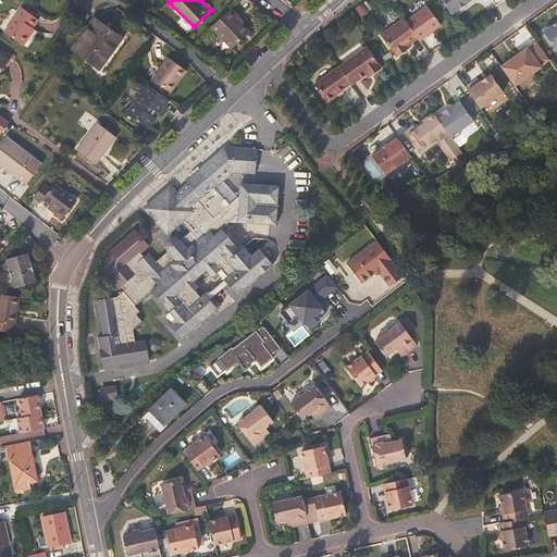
[(442,0),(452,14),(470,0),(442,0)]
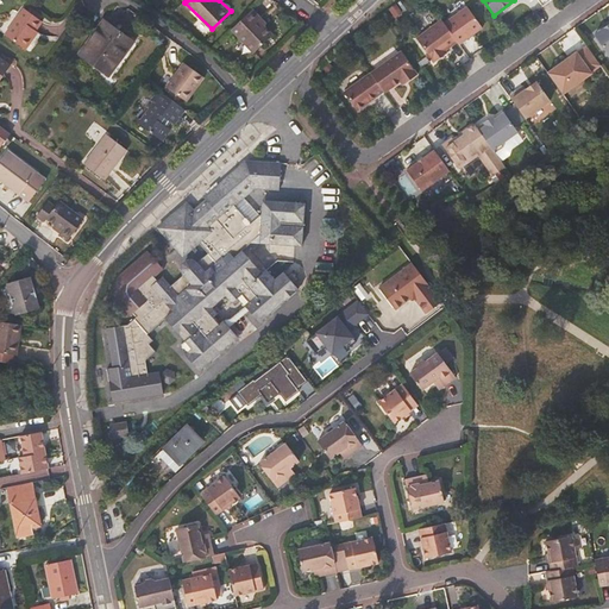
[(45,19),(25,5),(5,31),(26,46),(45,19)]
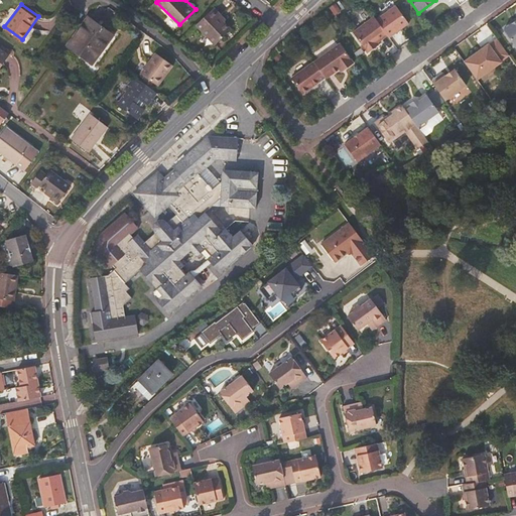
[(234,26),(215,5),(197,22),(216,42),(234,26)]
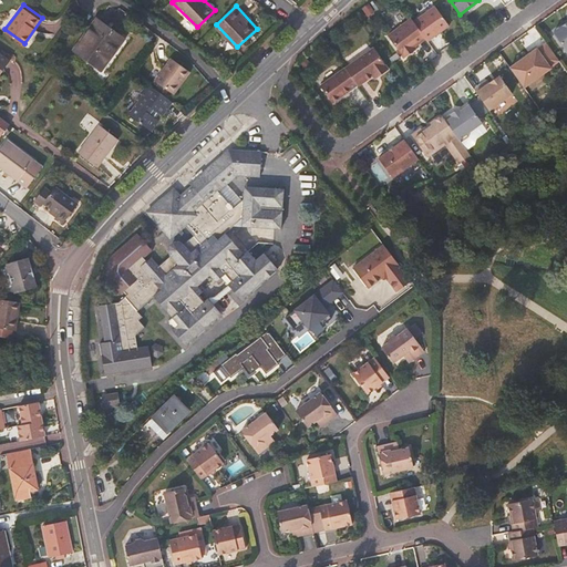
[(435,6),(414,21),(425,38),(426,39),(428,41),(450,26),(435,6)]
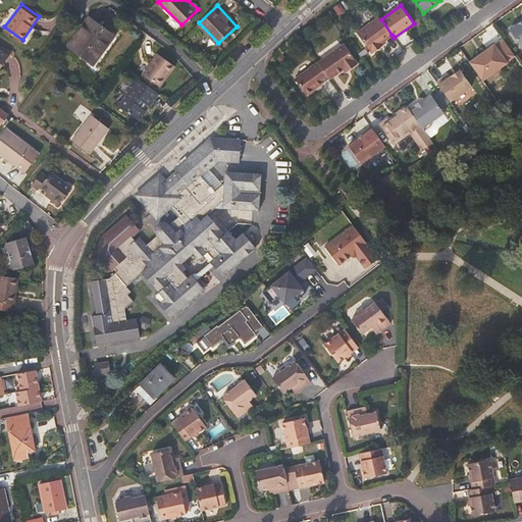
[(93,59),(115,31),(93,13),(70,42),(93,59)]
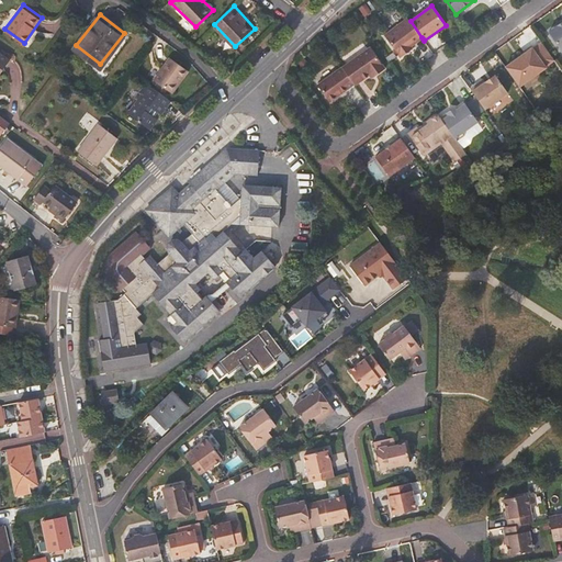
[(422,37),(408,19),(385,35),(401,57),(409,51),(407,48),(423,38),(422,37)]
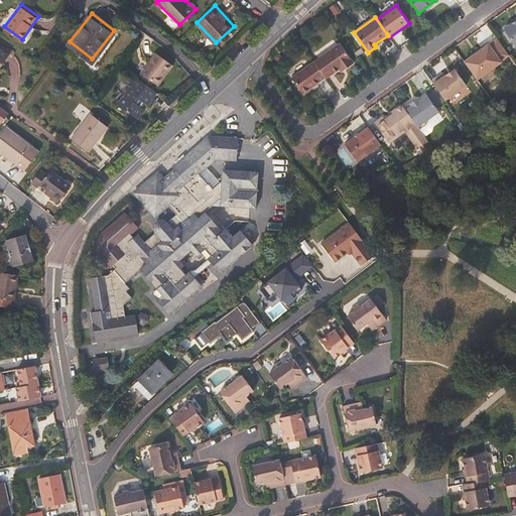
[(515,45),(515,17),(502,27),(515,46),(515,45)]
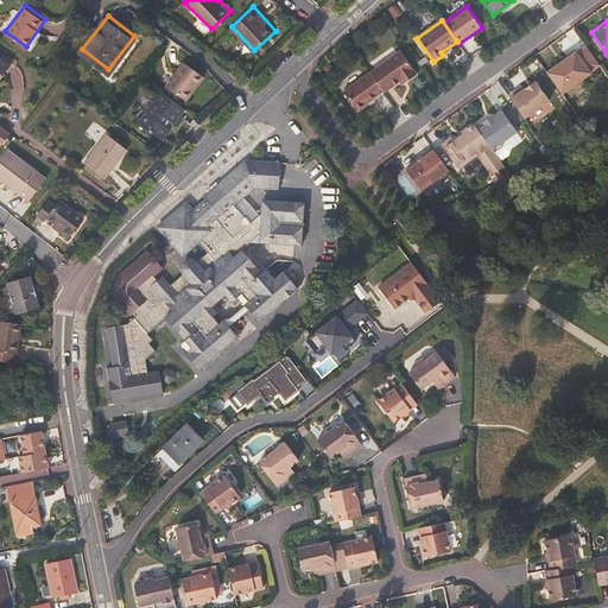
[(557,64),(546,73),(562,93),(590,73),(590,71),(600,64),(586,45),(576,52),(575,51),(565,59),(567,61),(559,67),(557,64)]
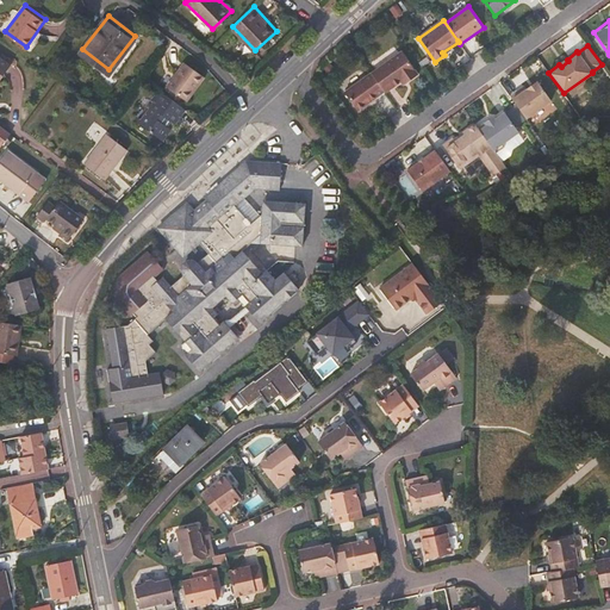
[(418,75),(402,51),(372,74),(385,92),(386,93),(402,81),(406,79),(409,82),(418,75)]
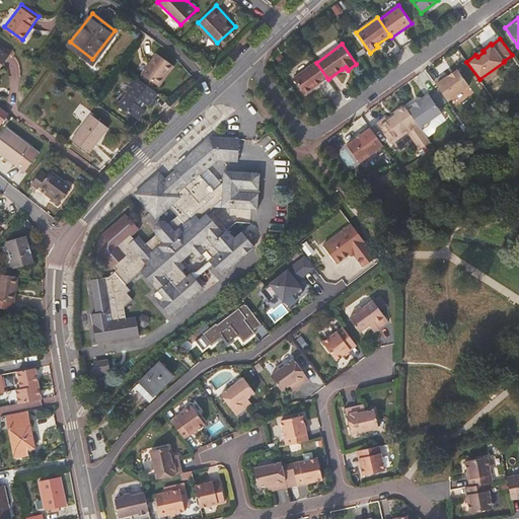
[(0,66),(10,52),(0,45),(0,66)]
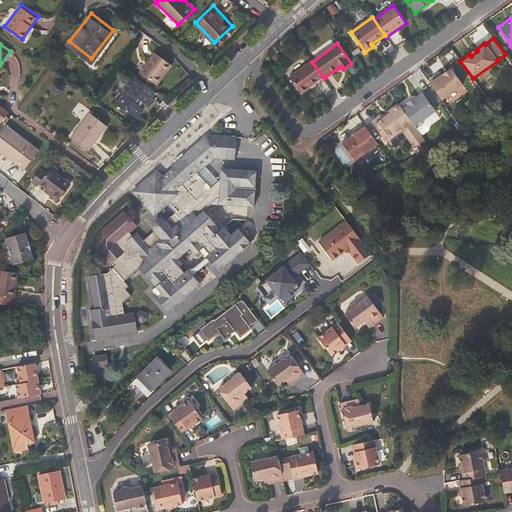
[(173,62),(155,49),(140,70),(158,83),(173,62)]
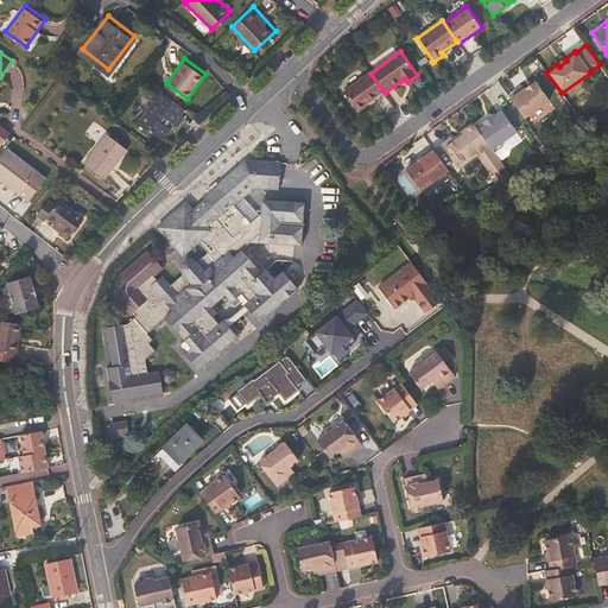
[(384,92),(371,74),(344,93),(358,109),(384,92)]
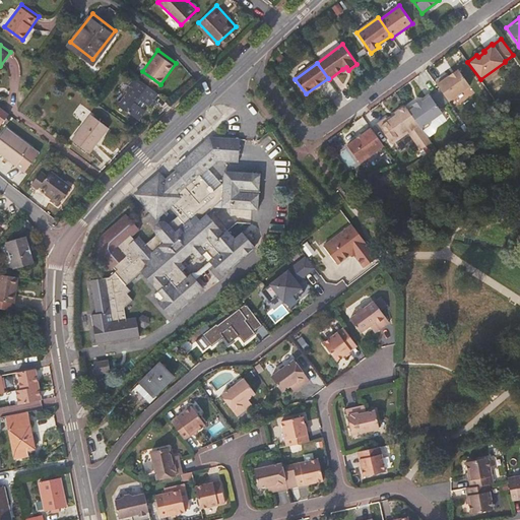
[(435,82),(449,101),(470,85),(458,69),(449,75),(444,79),(442,77),(435,82)]
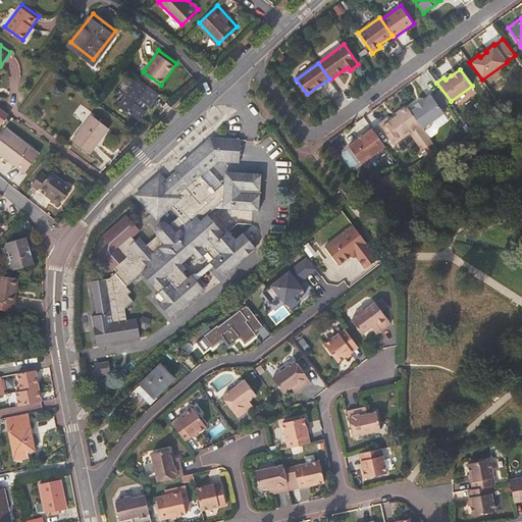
[(139,117),(158,92),(139,76),(118,102),(139,117)]
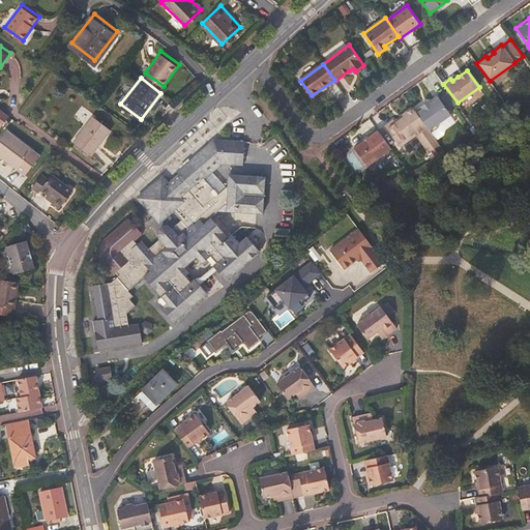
[(422,106),(415,111),(431,133),(438,127),(437,124),(450,114),(439,97),(431,104),(424,108),(422,106)]
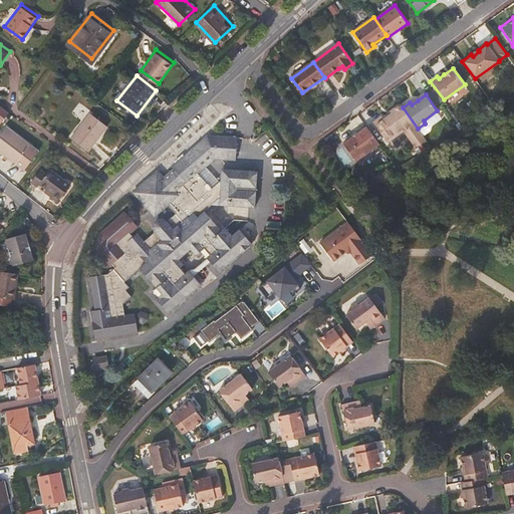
[(0,122),(1,122),(10,109),(0,101),(0,122)]
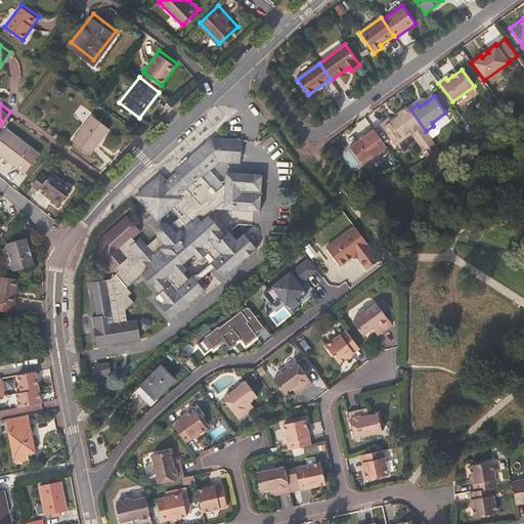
[(427,148),(435,143),(426,131),(410,110),(408,106),(398,114),(399,116),(392,121),(390,119),(390,118),(381,124),(395,144),(411,133),(420,143),(423,141),(427,148)]
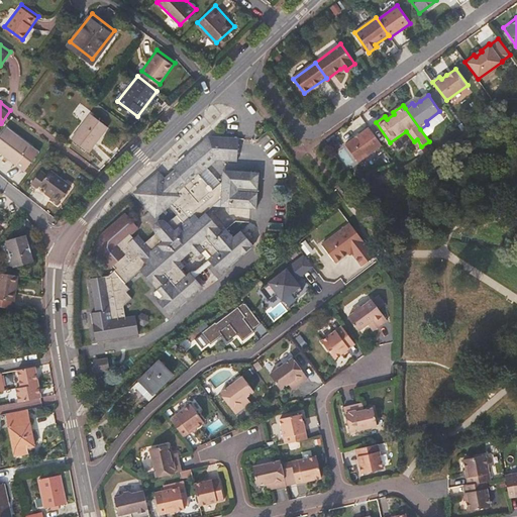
[(90,149),(108,125),(91,111),(72,136),(90,149)]
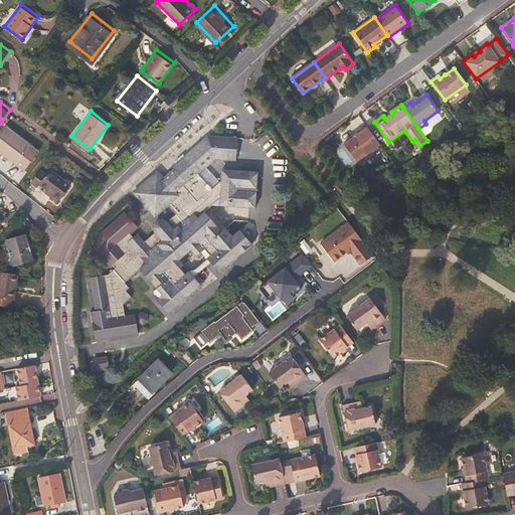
[(7,125),(0,134),(0,151),(24,169),(39,149),(7,125)]
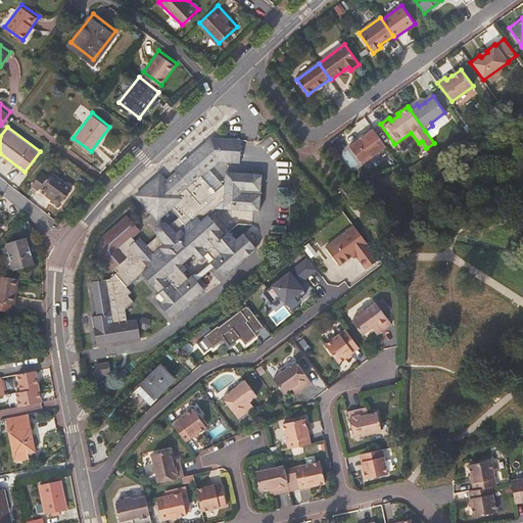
[(386,146),(374,129),(350,146),(363,163),(386,146)]
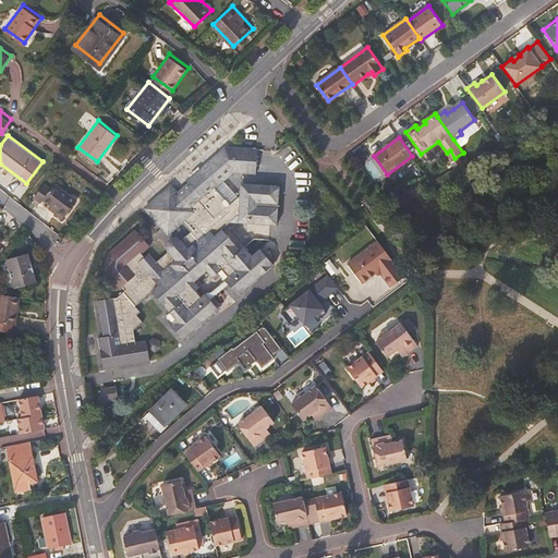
[(169,189),(143,211),(167,238),(180,226),(189,235),(180,244),(178,244),(168,253),(167,256),(157,266),(148,257),(144,261),(136,253),(145,245),(134,234),(109,257),(108,259),(106,263),(105,265),(104,268),(102,270),(101,274),(100,277),(100,280),(99,283),(99,287),(99,291),(99,295),(100,300),(101,304),(102,307),(105,311),(106,315),(117,327),(119,325),(122,328),(113,336),(94,341),(102,372),(147,360),(142,340),(132,343),(130,334),(140,324),(134,317),(137,314),(133,308),(148,293),(167,314),(162,317),(168,325),(166,327),(179,342),(215,312),(204,299),(201,295),(198,292),(196,293),(191,287),(195,283),(190,277),(202,267),(208,273),(214,268),(221,277),(226,275),(229,277),(225,281),(235,292),(270,262),(257,246),(249,254),(242,245),(238,249),(222,232),(218,227),(232,215),(227,207),(214,191),(231,176),(254,177),(255,152),(221,150),(184,183),(186,186),(174,196),(169,189)]
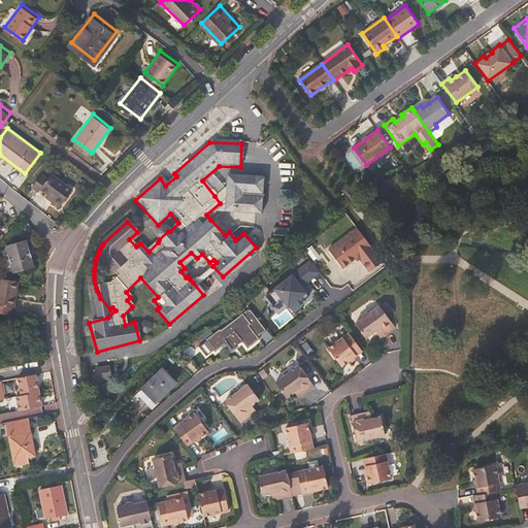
[(62,206),(75,187),(48,168),(34,188),(62,206)]
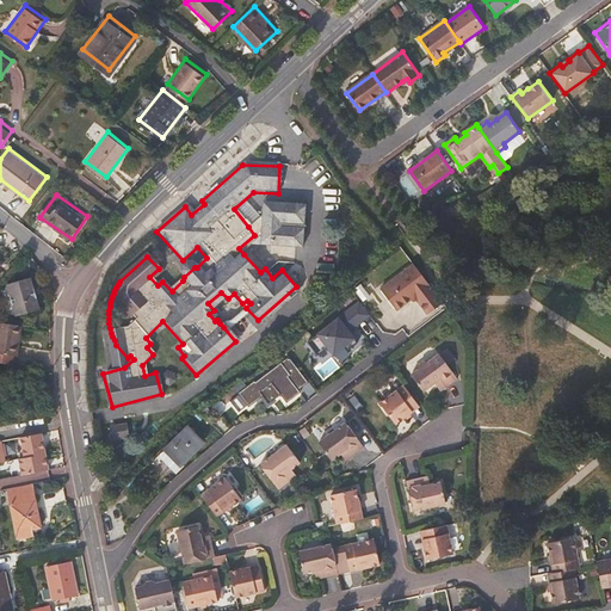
[(273,247),(302,248),(303,210),(261,209),(260,217),(260,230),(259,239),(259,241),(273,241),(273,247)]
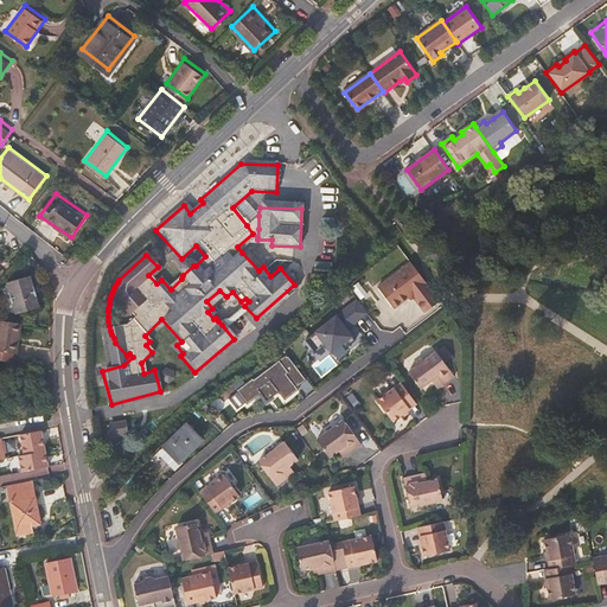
[(259,216),(247,225),(253,234),(237,247),(242,253),(257,246),(272,246),(272,240),(257,240),(257,237),(259,229),(259,216)]
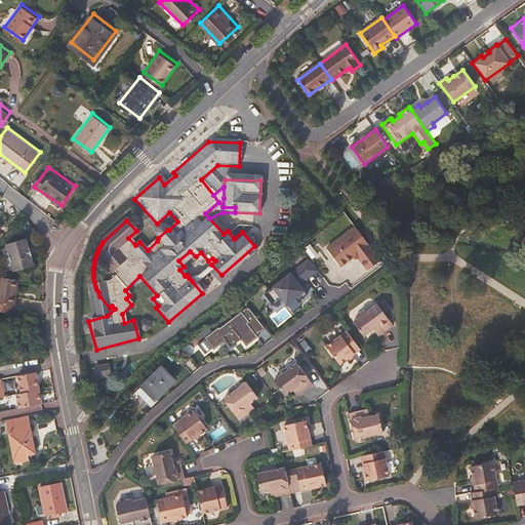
[(167,230),(169,230),(166,227),(154,236),(157,241),(158,238),(167,230)]
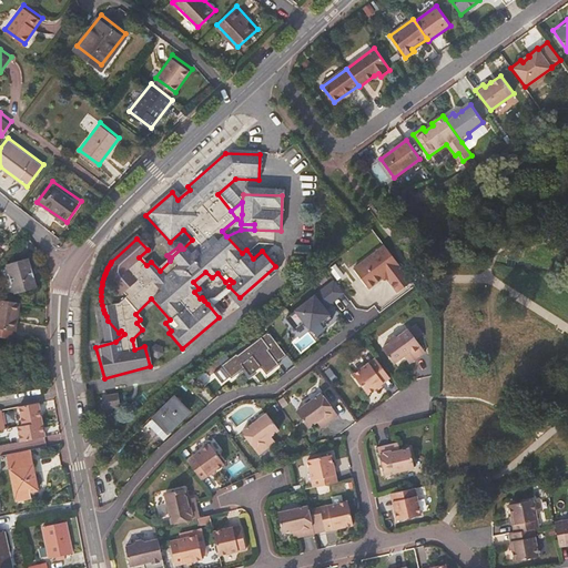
[(397,293),(412,282),(384,245),(353,270),(368,290),(381,280),(387,281),(397,293)]
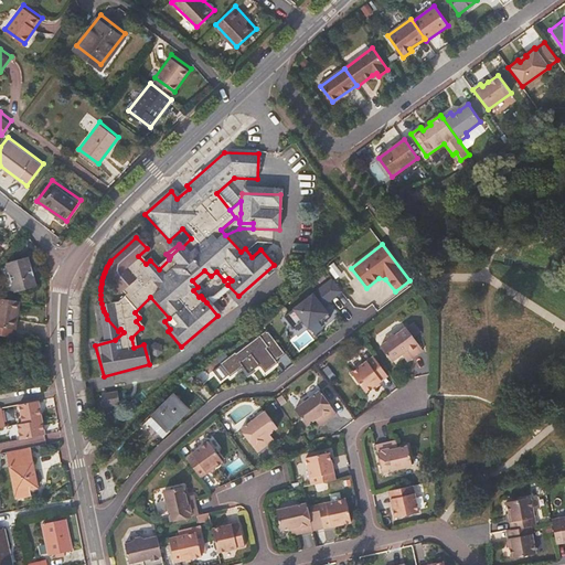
[(30,252),(7,258),(16,288),(38,283),(30,252)]
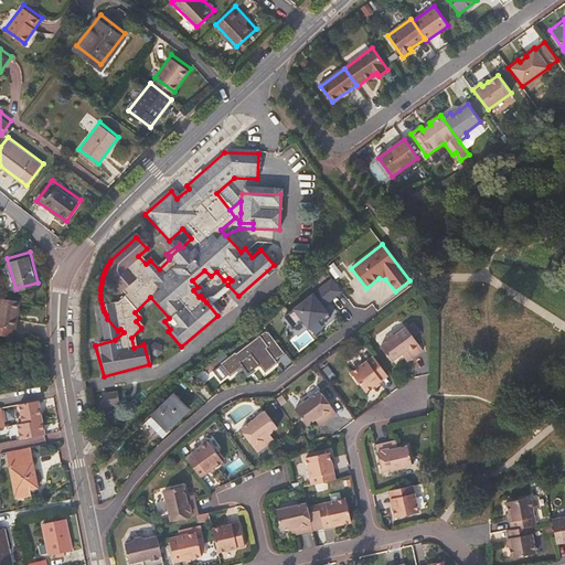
[(333,263),(327,268),(336,279),(342,275),(333,263)]
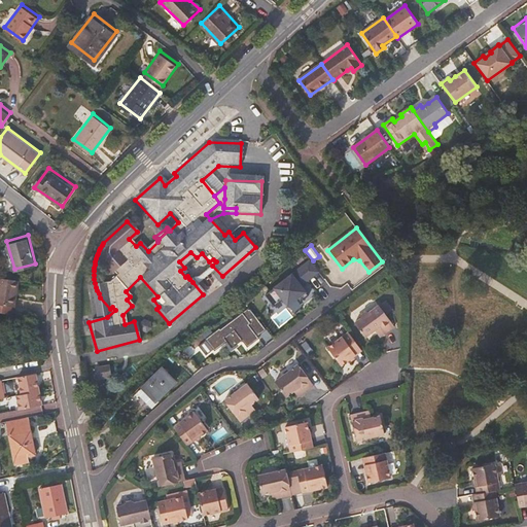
[(319,273),(309,258),(261,294),(271,307),(280,300),(285,306),(293,300),(297,302),(308,293),(302,286),(319,273)]
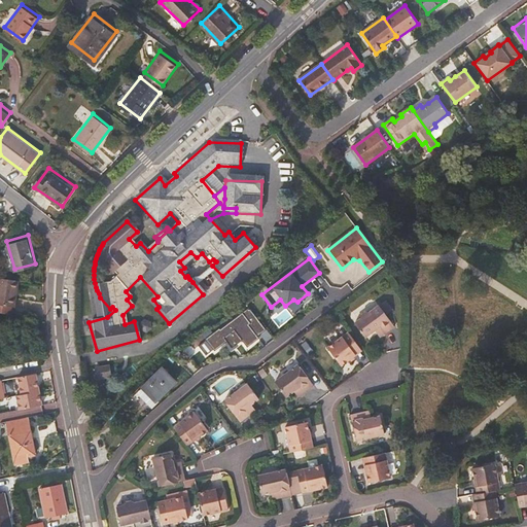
[(189,279),(192,282),(212,266),(216,261),(213,259),(209,261),(189,279)]
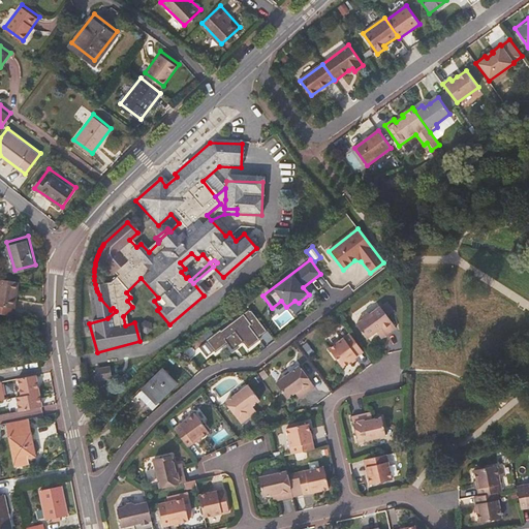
[(19,279),(0,276),(0,303),(16,306),(19,279)]
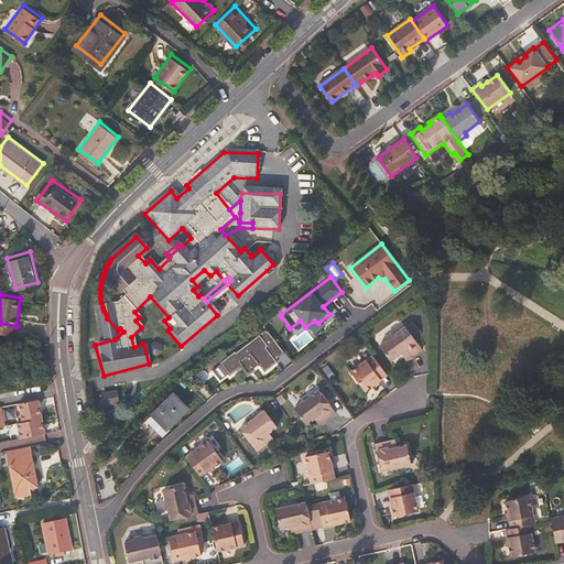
[(410,360),(422,350),(404,327),(394,335),(389,335),(384,338),(384,343),(379,347),(390,362),(401,355),(403,358),(407,355),(410,360)]
